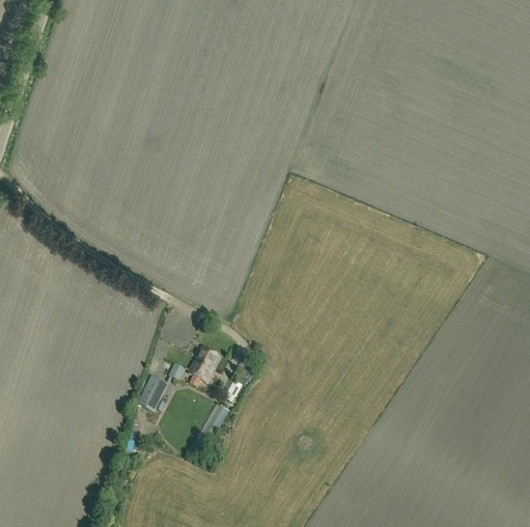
[(191,371),(208,381),(222,355),(204,345),(191,371)]
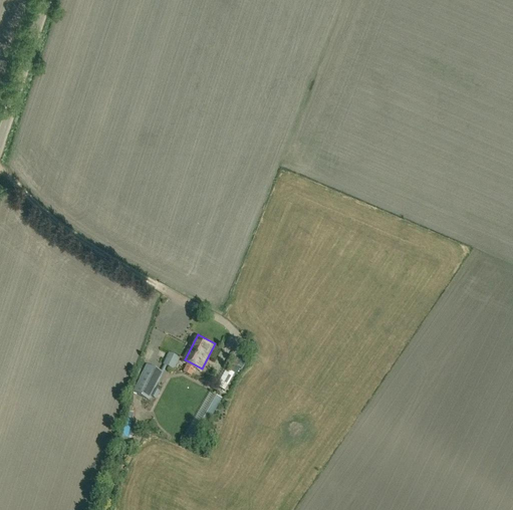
[(170,349),(165,360),(173,364),(178,354),(170,349)]
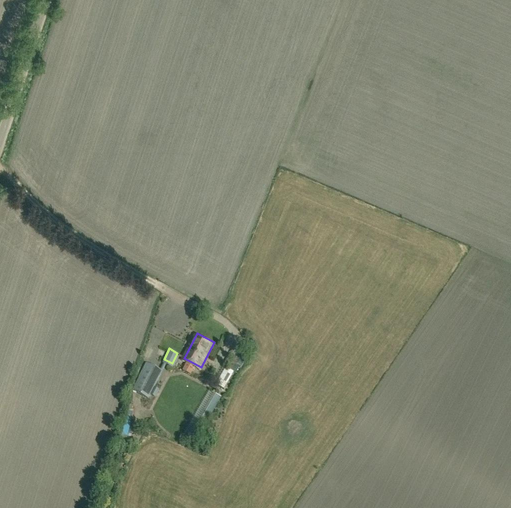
[(147,360),(134,386),(151,395),(164,368),(147,360)]
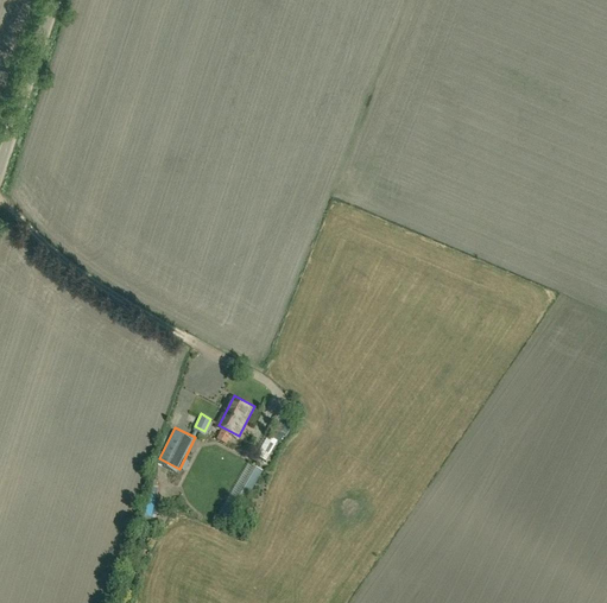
[(260,449),(271,454),(280,435),(271,430),(260,449)]
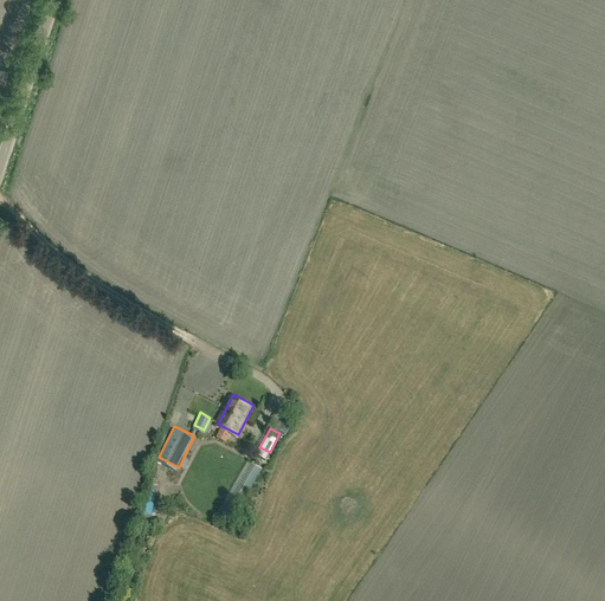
[(159,485),(148,484),(146,508),(156,509),(159,485)]
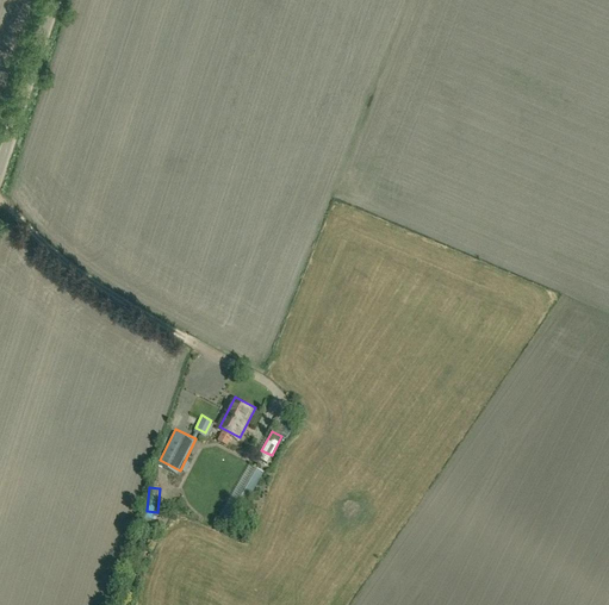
All buildings are outlined.
